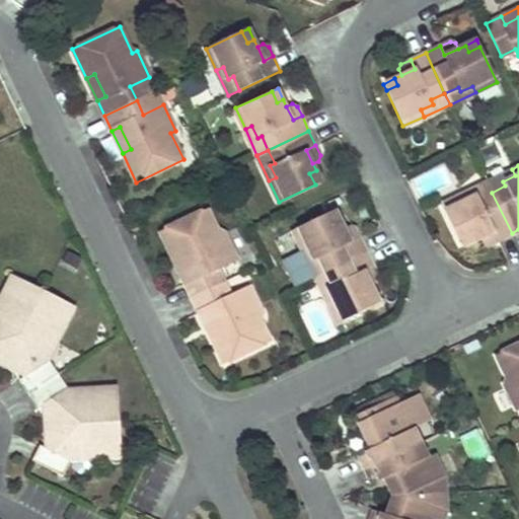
[(515,175),(512,169),(487,181),(492,193),(505,186),(503,181),(515,175)]
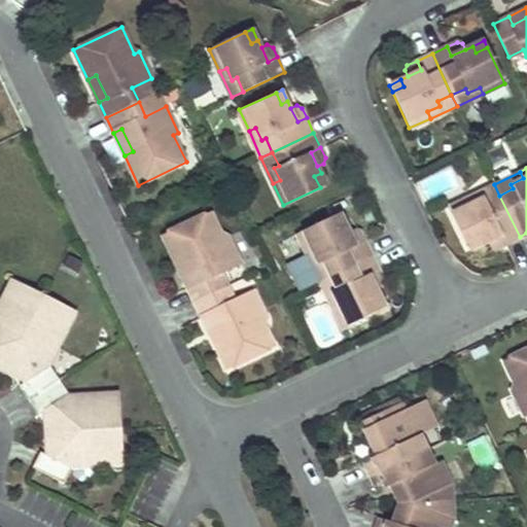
[(314,176),(320,187),(326,184),(321,173),(314,176)]
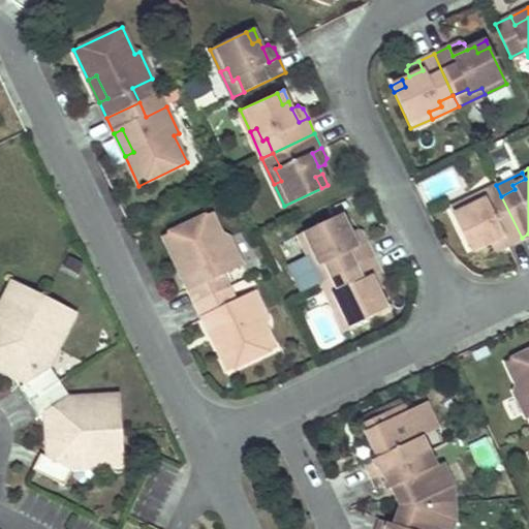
[(496,185),(470,198),(473,205),(486,198),(488,204),(501,196),(496,185)]
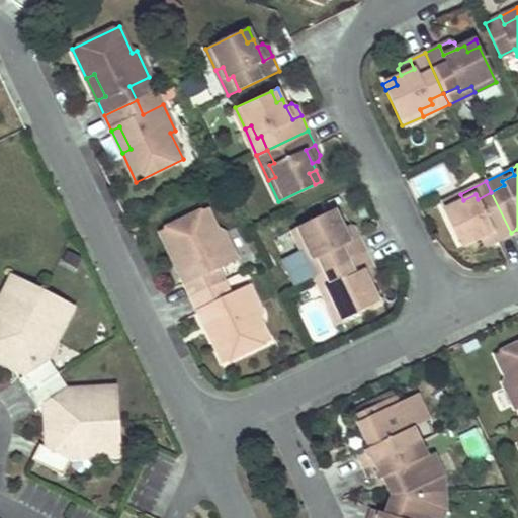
[(439,204),(457,240),(468,235),(471,241),(479,238),(492,231),(496,240),(511,233),(491,192),(478,199),(476,194),(463,200),(460,194),(439,204)]
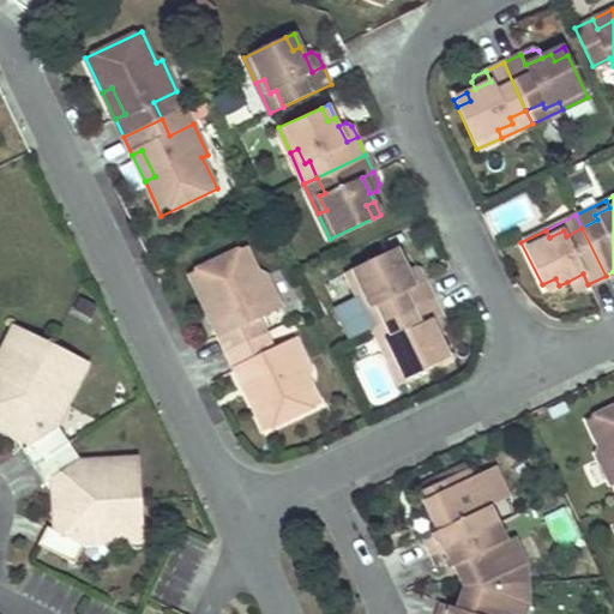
[(245,246),(190,274),(206,308),(216,304),(228,330),(218,335),(227,351),(265,333),(257,317),(281,306),(265,275),(260,278),(245,246)]
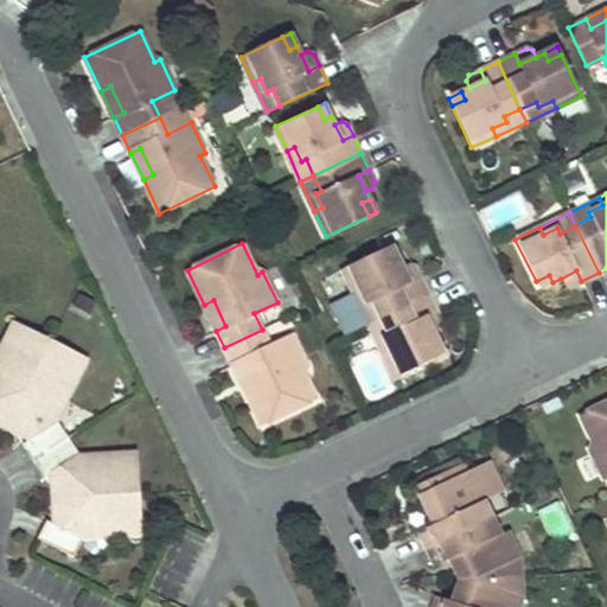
[(391,246),(384,249),(390,262),(398,259),(391,246)]
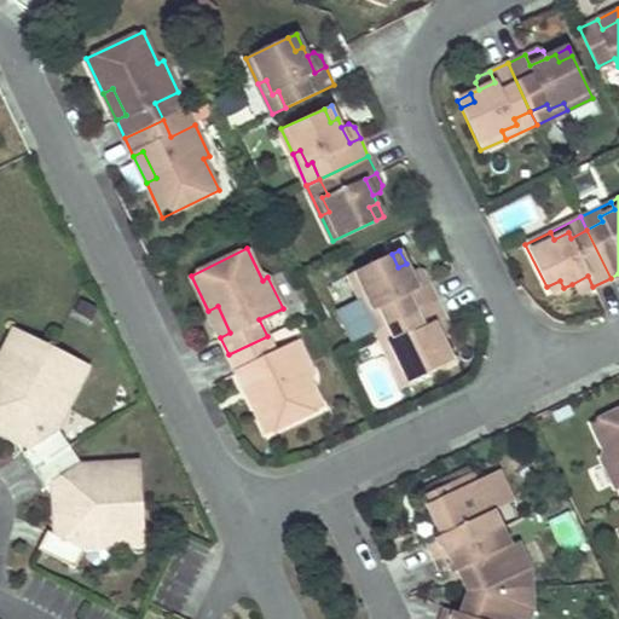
[(398,267),(392,254),(348,275),(362,300),(369,296),(375,310),(381,307),(388,324),(437,301),(428,283),(417,288),(410,272),(406,264),(398,267)]
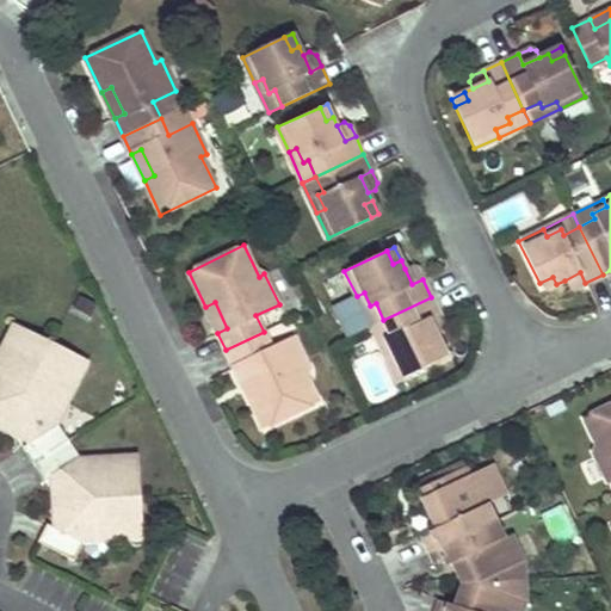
[(418,269),(412,265),(405,269),(412,284),(423,279),(418,269)]
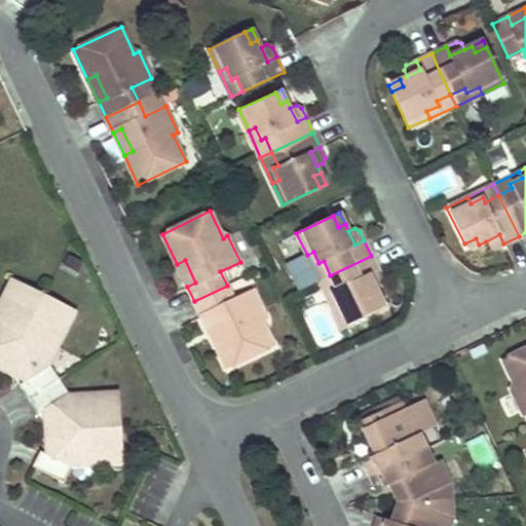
[(486,241),(489,247),(494,248),(503,243),(499,234),(486,241)]
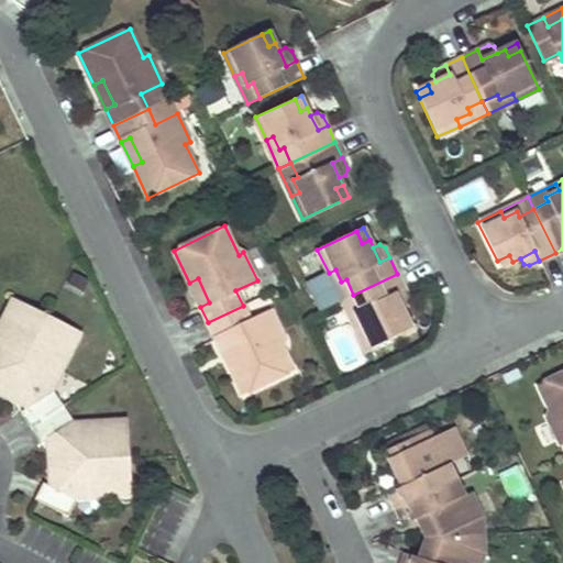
[(509,255),(497,261),(500,267),(512,262),(509,255)]
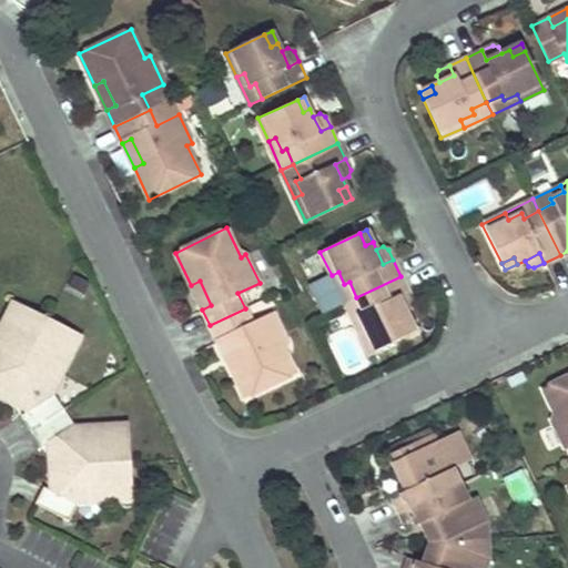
[(338,272),(332,275),(345,303),(356,297),(350,282),(344,284),(338,272)]
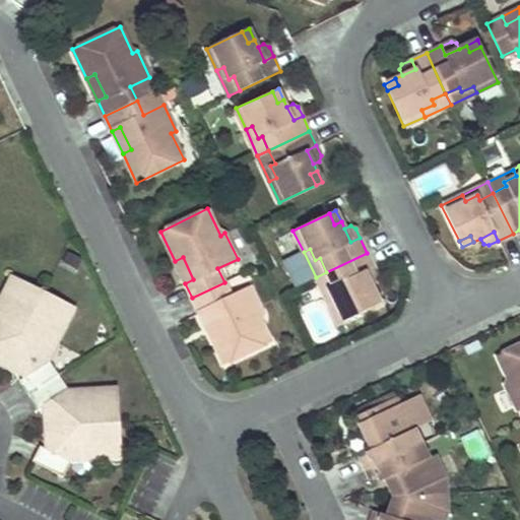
[(338,324),(374,307),(369,296),(375,293),(372,285),(365,271),(374,267),(367,253),(326,272),(333,285),(328,287),(334,300),(328,303),(338,324)]
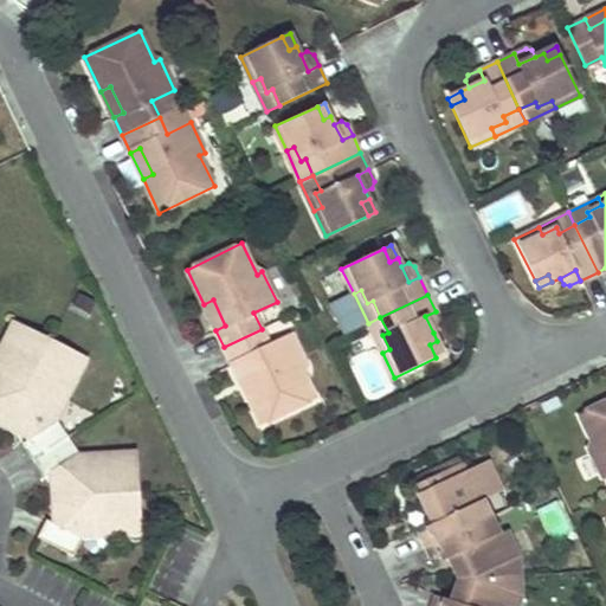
[(225,326),(213,300),(204,304),(216,330),(225,326)]
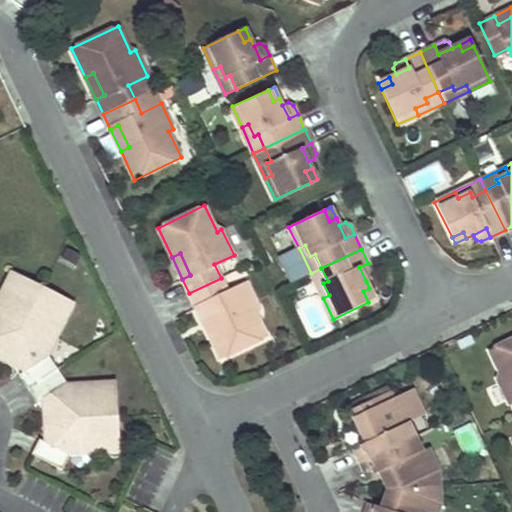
[(366,281),(372,278),(373,272),(368,263),(359,267),(366,281)]
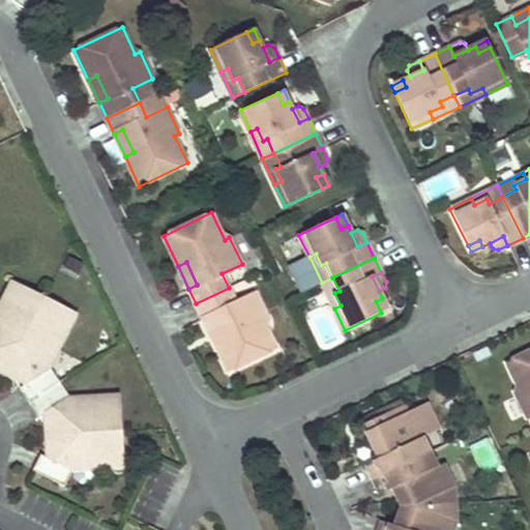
[(322,283),(334,308),(341,305),(334,293),(340,291),(332,277),(322,283)]
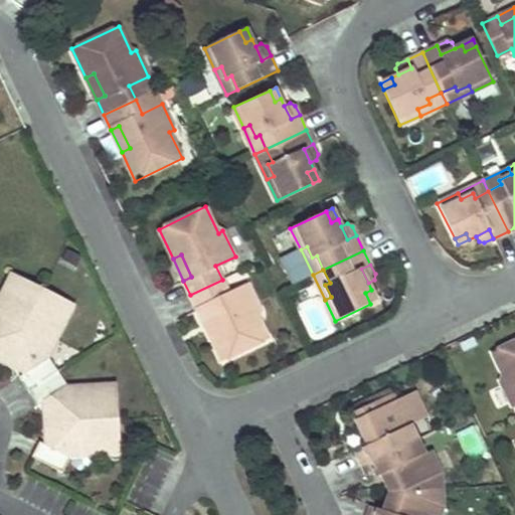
[(0,355),(17,364),(24,373),(19,377),(28,391),(37,405),(42,402),(49,411),(50,434),(45,444),(39,441),(32,457),(62,472),(72,454),(75,447),(90,446),(90,453),(120,451),(118,418),(117,385),(86,387),(87,394),(72,395),(68,388),(57,372),(46,355),(41,348),(47,336),(53,339),(72,302),(14,273),(0,299),(0,312),(1,313),(0,314),(0,355)]
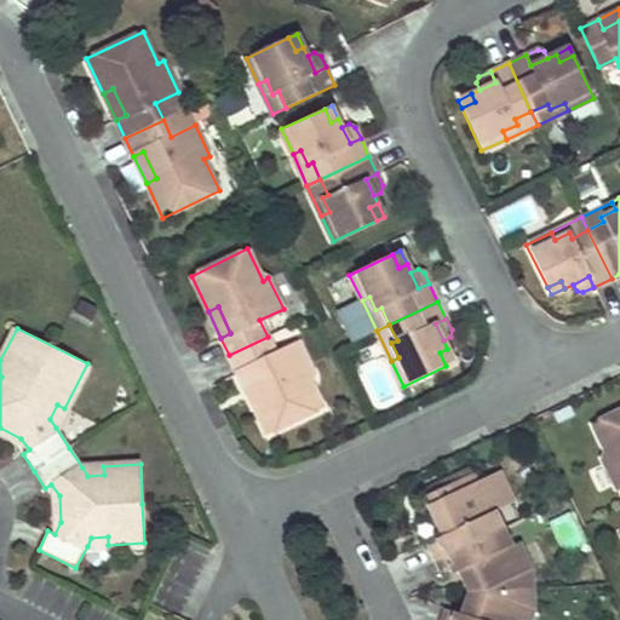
[(251,400),(268,435),(323,408),(309,375),(314,373),(299,343),(276,354),(268,337),(229,355),(237,373),(247,368),(260,395),(251,400)]
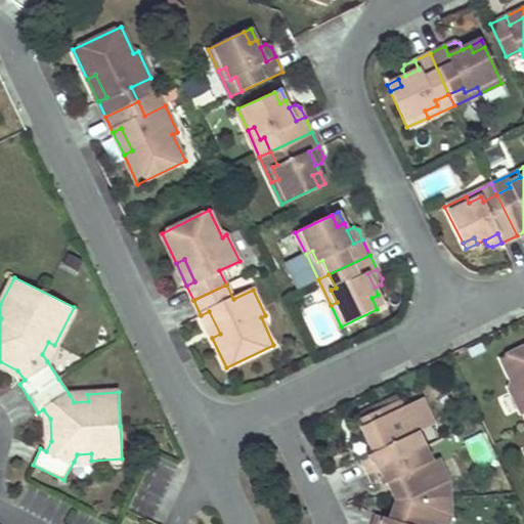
[(372,298),(377,309),(383,306),(378,295),(372,298)]
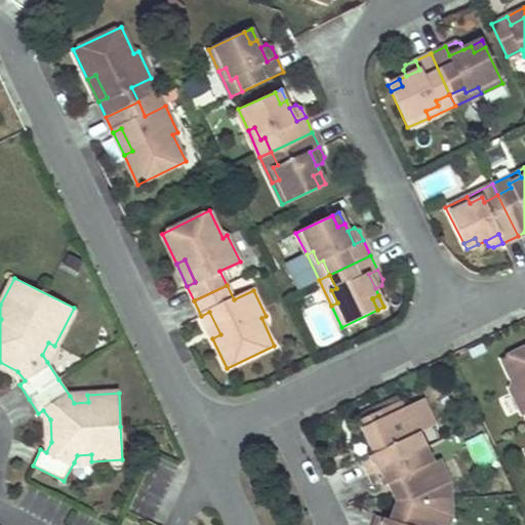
[(212,338),(220,334),(209,312),(201,316),(212,338)]
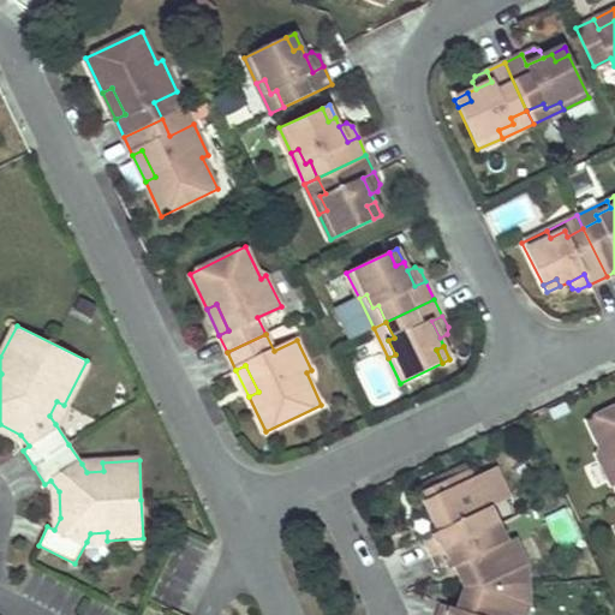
[(57,401),(49,416),(55,424),(64,405),(57,401)]
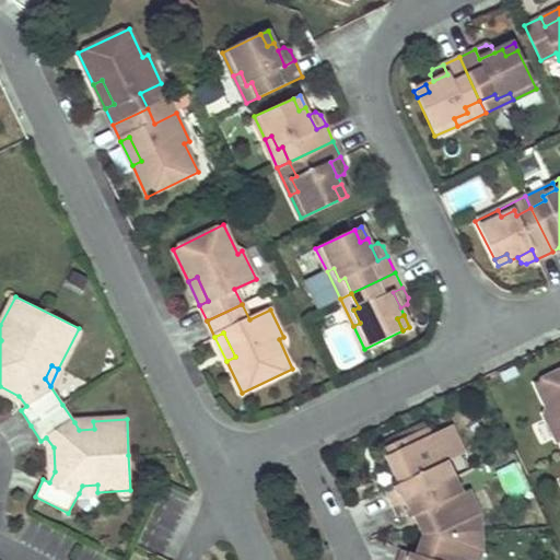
[(559,370),(535,383),(548,411),(544,413),(557,442),(559,440),(559,370)]
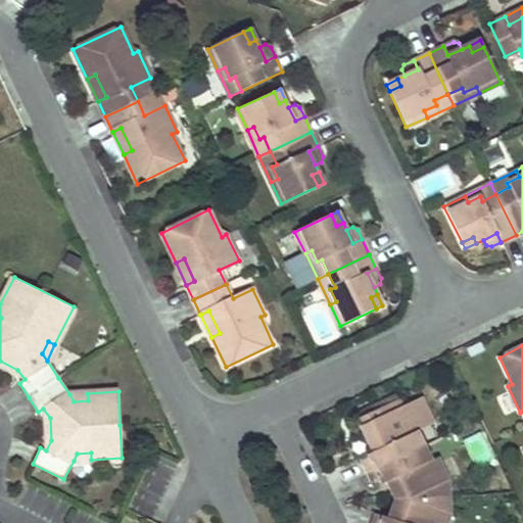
[(17,370),(0,361),(0,367),(15,375),(25,379),(17,370)]
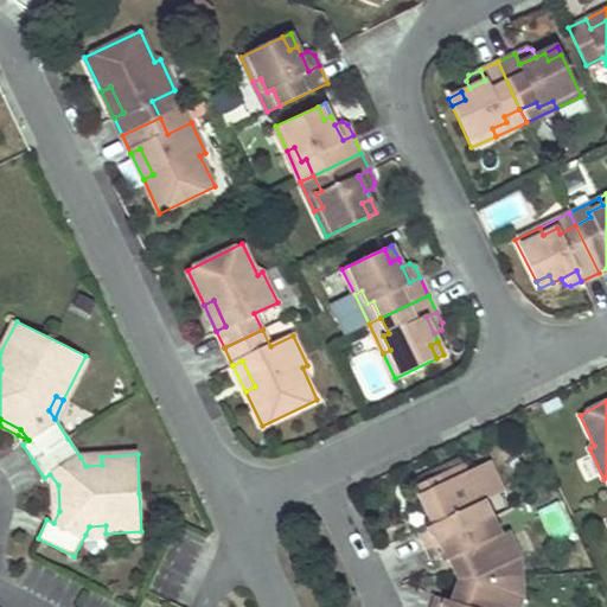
[(502,492),(487,462),(468,471),(484,502),(502,492)]
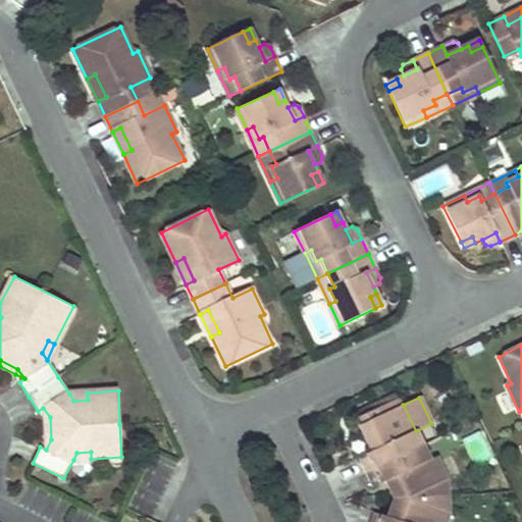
[(429,460),(403,405),(361,425),(369,442),(374,445),(376,450),(373,452),(360,457),(374,486),(386,480),(390,479),(393,484),(390,489),(396,499),(392,508),(395,513),(393,519),(388,517),(376,513),(372,521),(436,521),(440,513),(438,480),(429,460)]
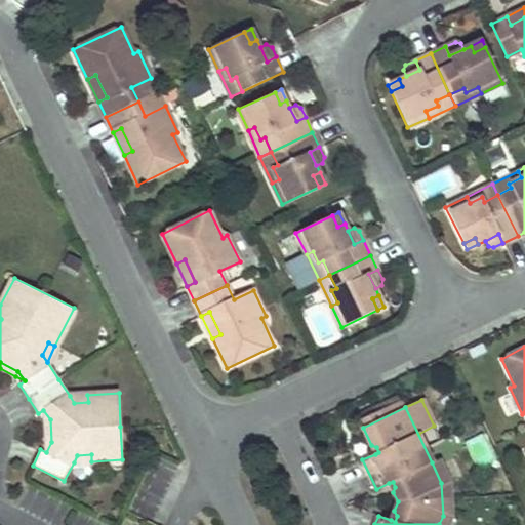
[(487,434),(469,439),(478,470),(496,465),(487,434)]
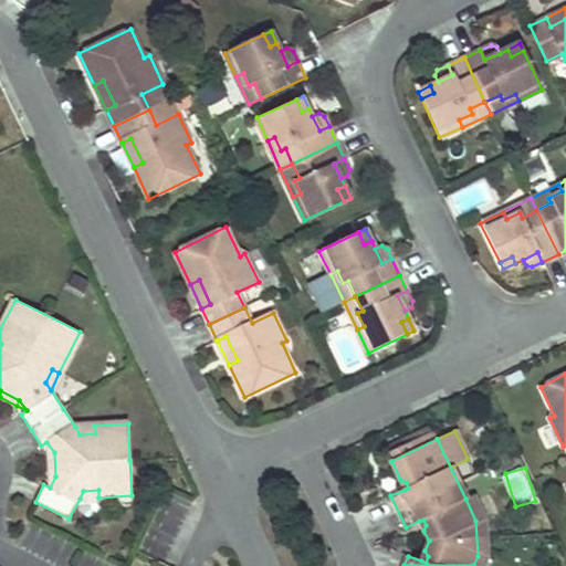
[(483,519),(473,495),(465,499),(475,521),(478,556),(473,565),(482,565),(485,557),(483,519)]
